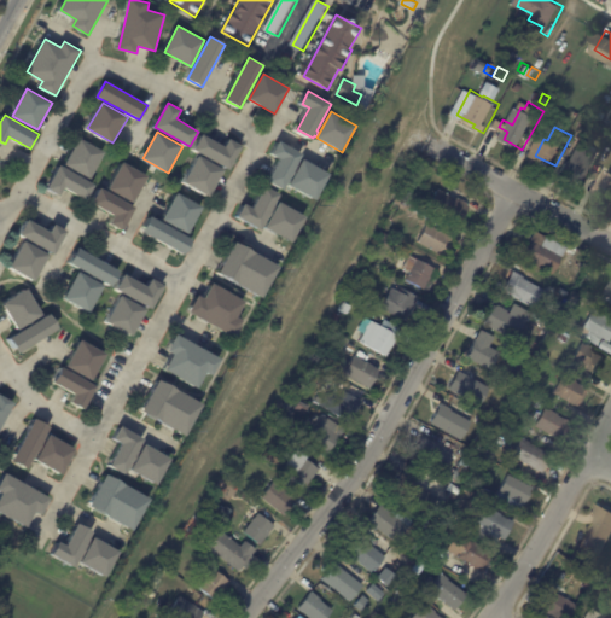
[(226,146),(231,138),(244,145),(231,169),(195,150),(203,134),(226,146)]
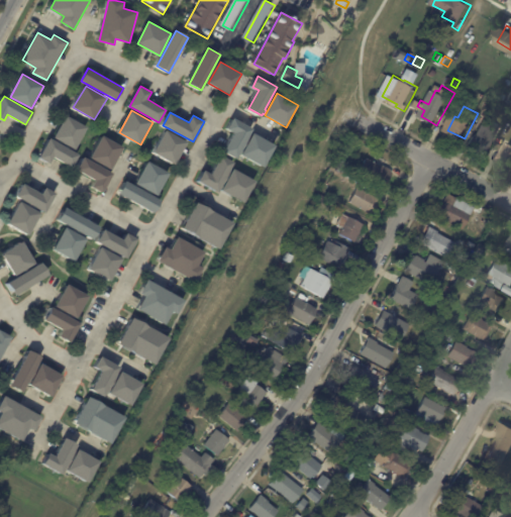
[(77,149),(56,137),(68,116),(89,127),(77,149)]
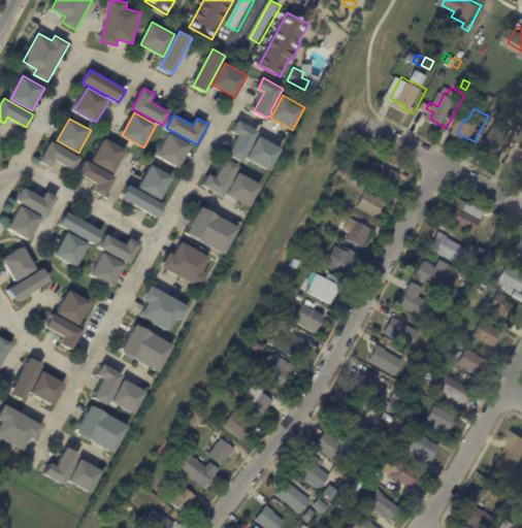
[(512,122),(520,126),(502,160),(485,150),(492,137),(493,138),(501,123),(502,124),(506,119),(512,122)]
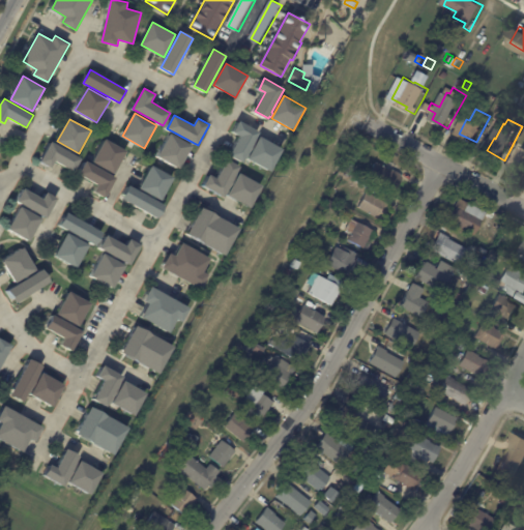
[(284,148),(271,172),(245,157),(243,163),(231,155),(241,136),(234,133),(240,121),(260,131),(259,136),(284,148)]
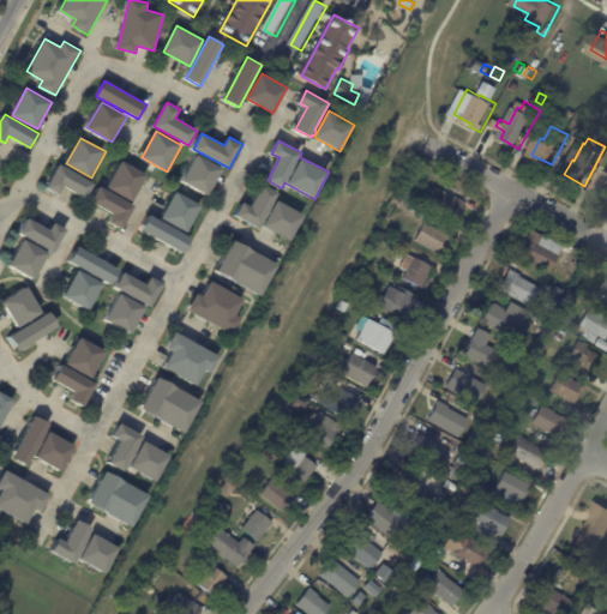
[(565,151),(569,145),(575,148),(571,155),(565,151)]
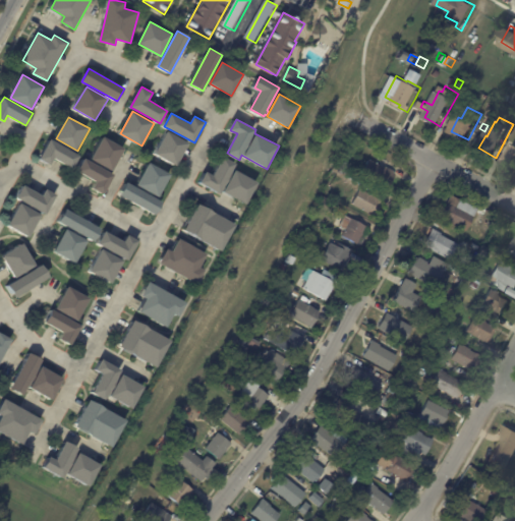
[(177,166),(155,154),(168,131),(189,143),(177,166)]
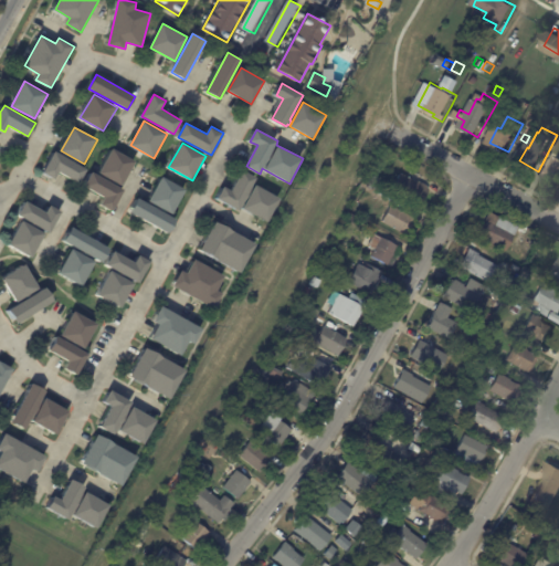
[(122,185),(99,173),(113,148),(136,161),(122,185)]
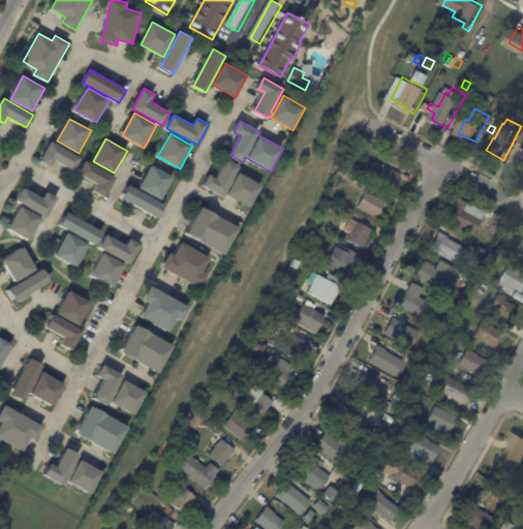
[(82,158),(74,172),(56,160),(52,167),(40,161),(52,142),(82,158)]
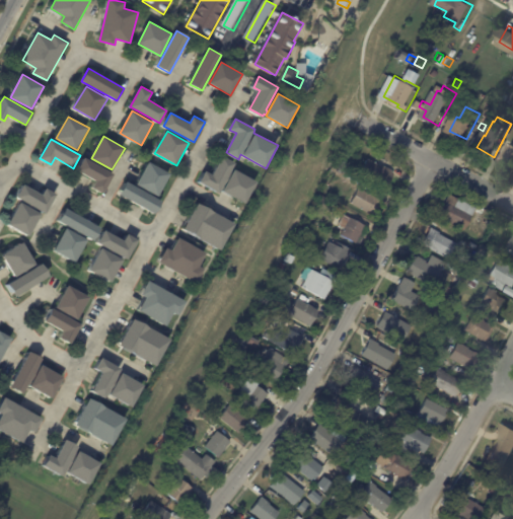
[(354,156),(350,163),(345,160),(349,153),(354,156)]
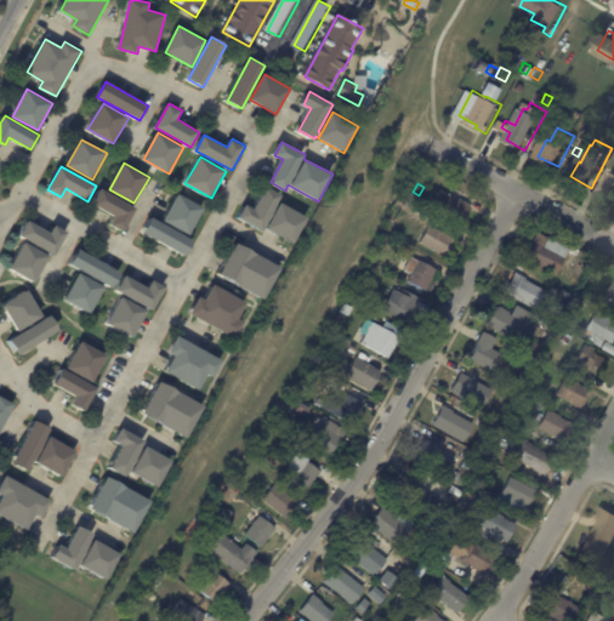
[(294,244),(266,227),(263,231),(240,217),(248,205),(255,210),(268,187),(283,195),(279,201),(308,218),(294,244)]
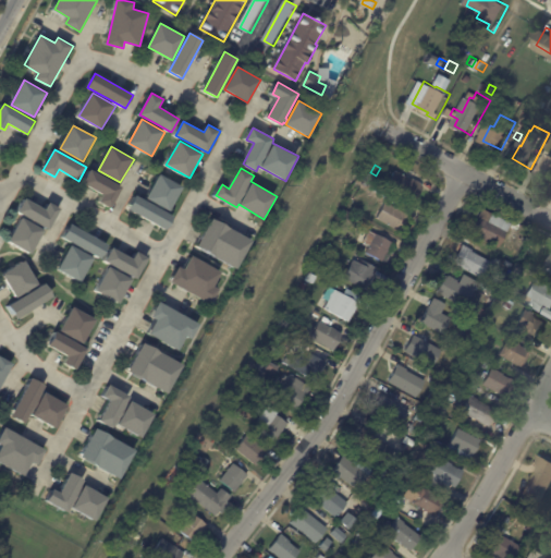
[(99,202),(103,195),(84,183),(92,170),(123,187),(111,208),(99,202)]
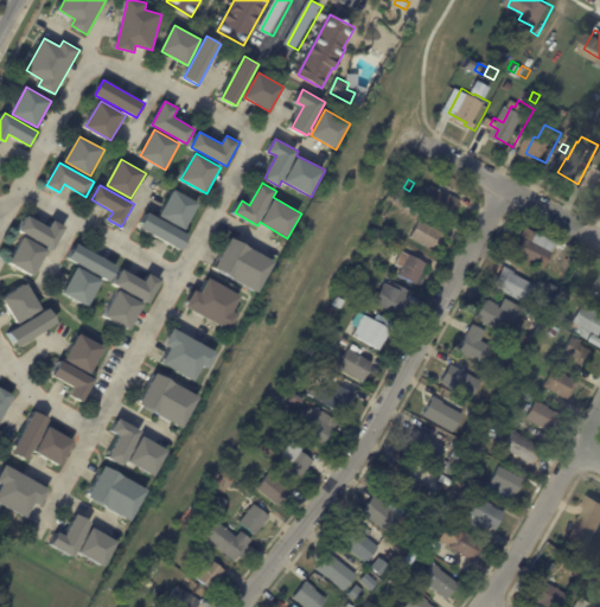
[(444,190),(455,196),(457,195),(470,202),(458,223),(427,206),(436,186),(444,190)]
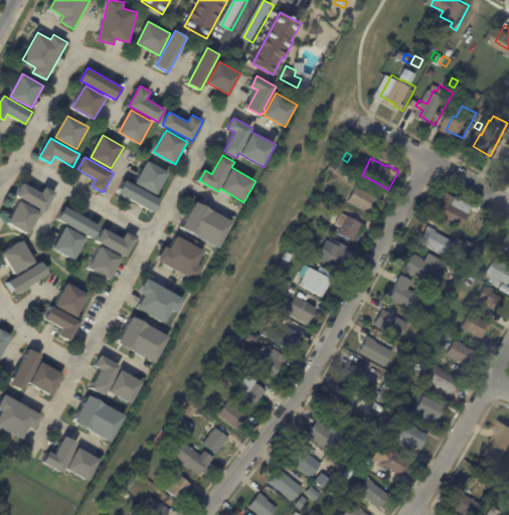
[(148,161),(169,173),(157,195),(136,183),(148,161)]
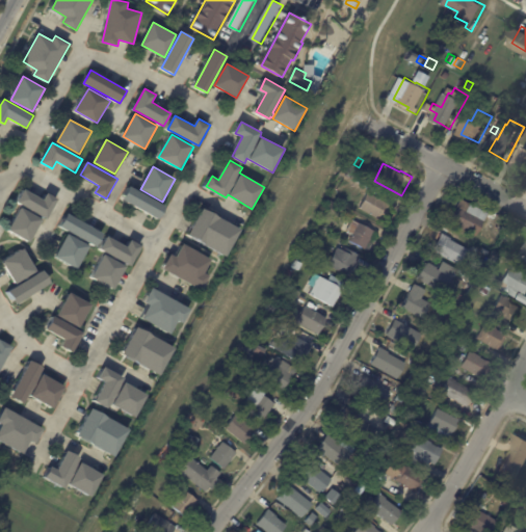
[(166,207),(159,219),(123,198),(130,186),(166,207)]
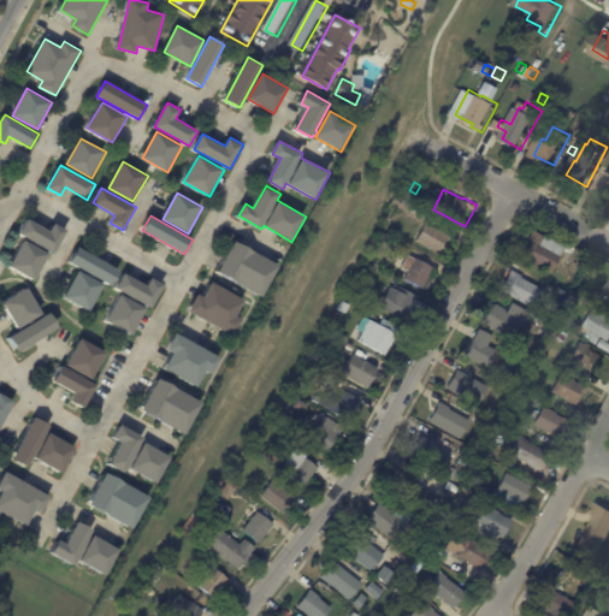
[(51,232),(55,224),(69,231),(55,254),(21,235),(29,219),(51,232)]
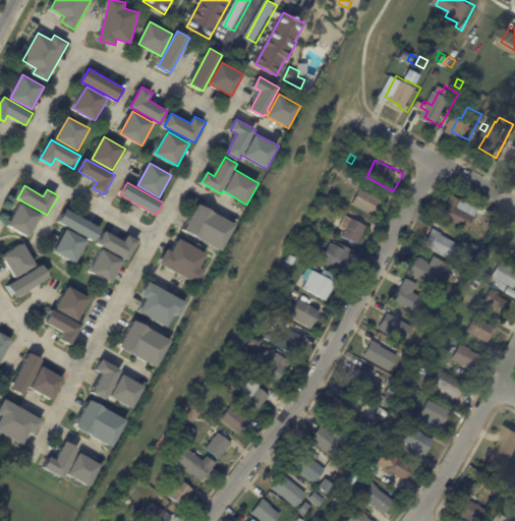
[(373,192),(388,200),(379,216),(358,205),(366,189),(373,192)]
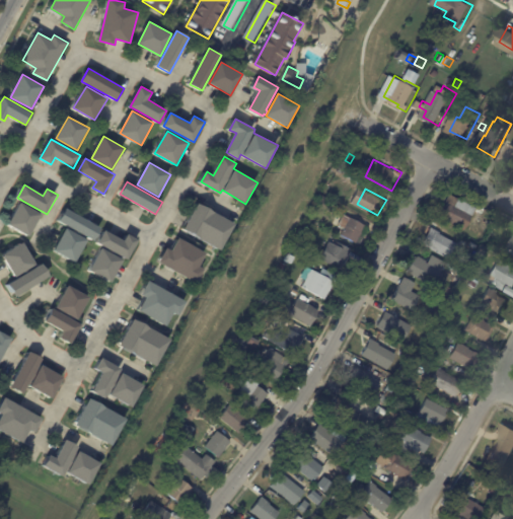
[(322,200),(324,195),(333,199),(330,204),(322,200)]
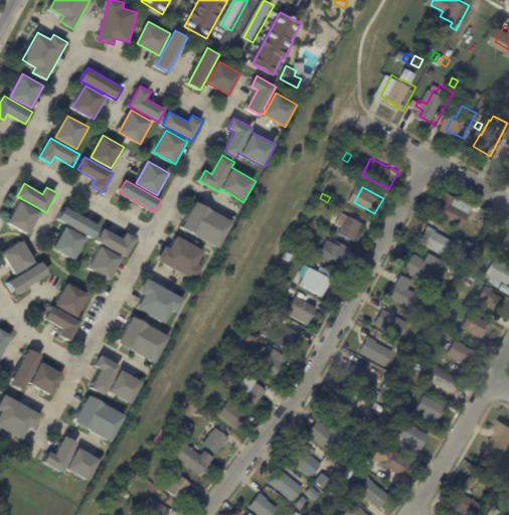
[(442,215),(453,193),(480,206),(469,228),(442,215)]
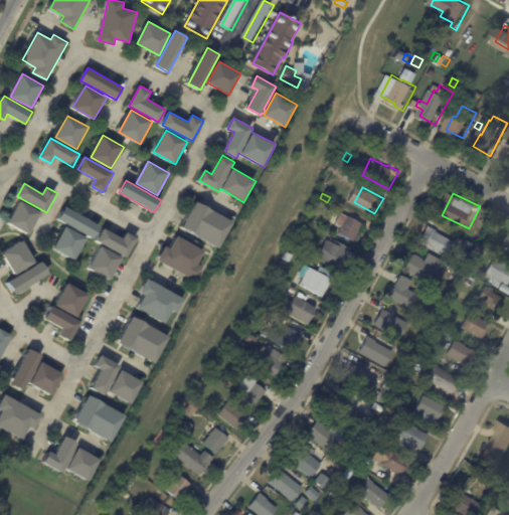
[(29,234),(8,222),(21,200),(42,212),(29,234)]
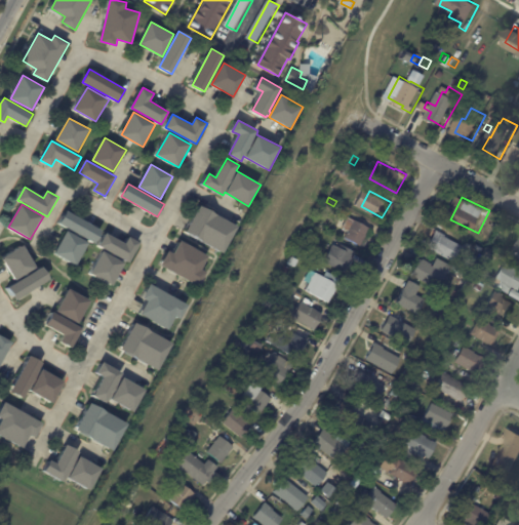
[(238,228),(223,253),(186,232),(201,206),(238,228)]
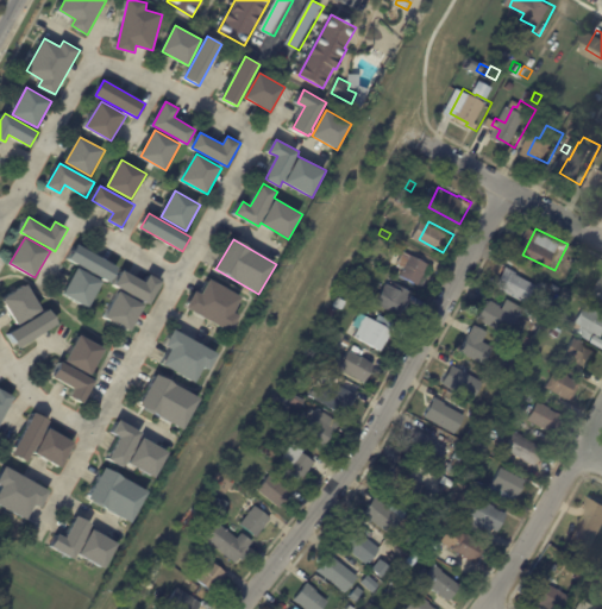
[(119,267),(111,282),(69,259),(77,244),(119,267)]
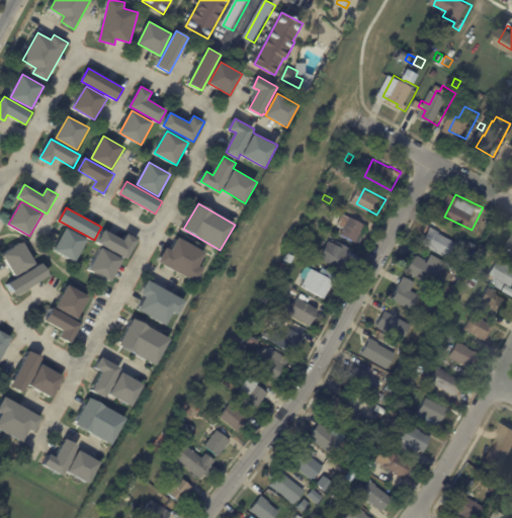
[(364,223),(371,226),(362,244),(346,235),(349,230),(343,226),(349,214),(364,223)]
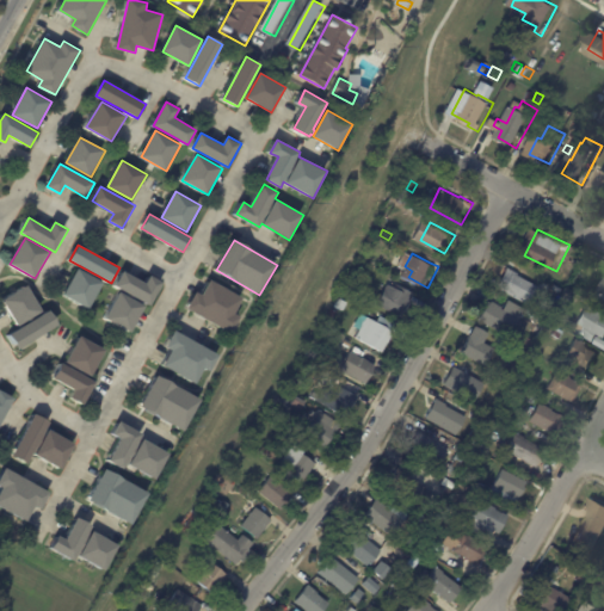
[(562,276),(568,263),(579,267),(574,281),(562,276)]
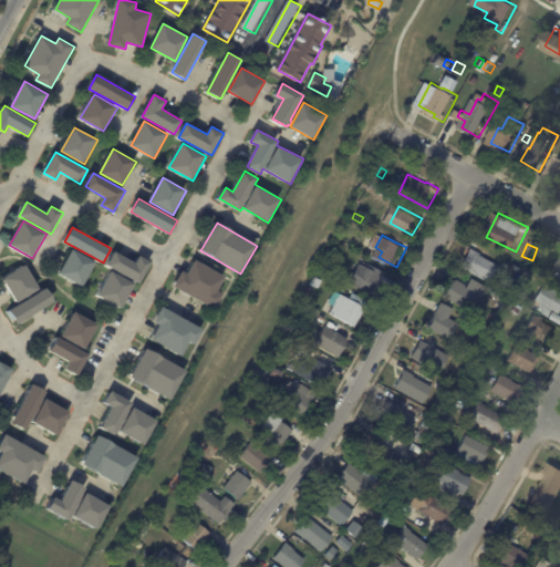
[(83,287),(60,274),(73,249),(96,263),(83,287)]
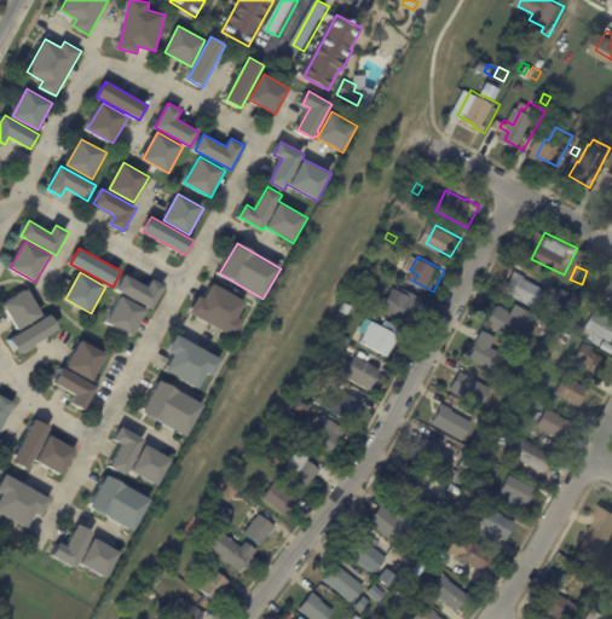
[(532,277),(533,278),(532,279),(554,291),(543,310),(512,291),(523,272),(532,277)]
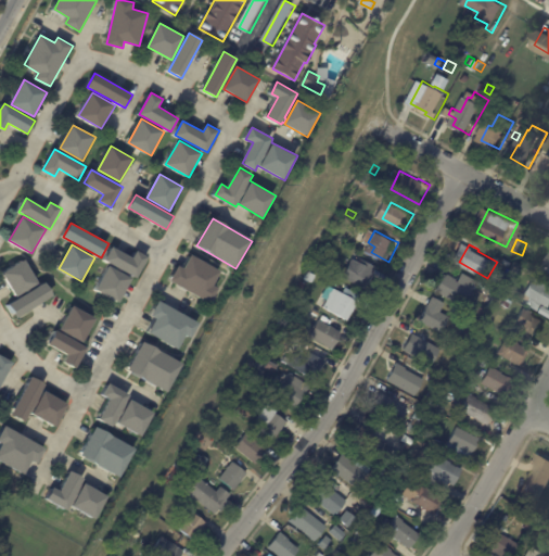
[(133,258),(138,251),(149,257),(137,278),(105,261),(113,247),(133,258)]
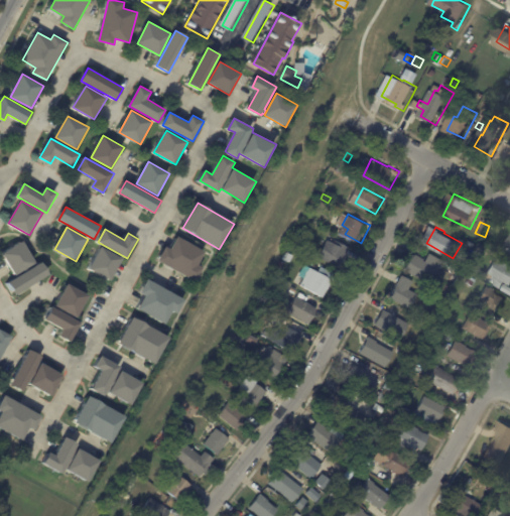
[(206,252),(198,264),(204,267),(196,281),(158,260),(166,246),(171,249),(178,237),(206,252)]
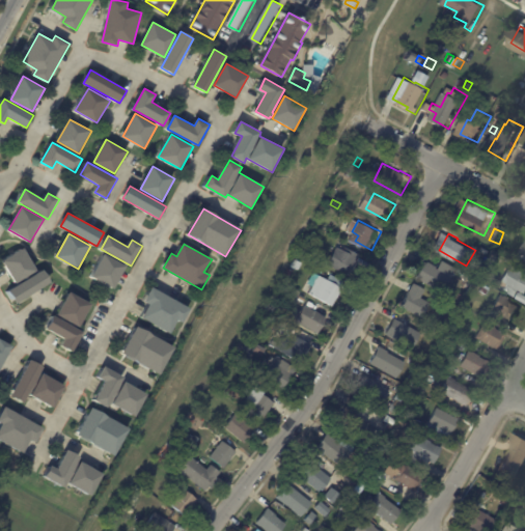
[(366,255),(366,256),(356,277),(332,263),(334,258),(337,259),(343,247),(353,252),(355,249),(366,255)]
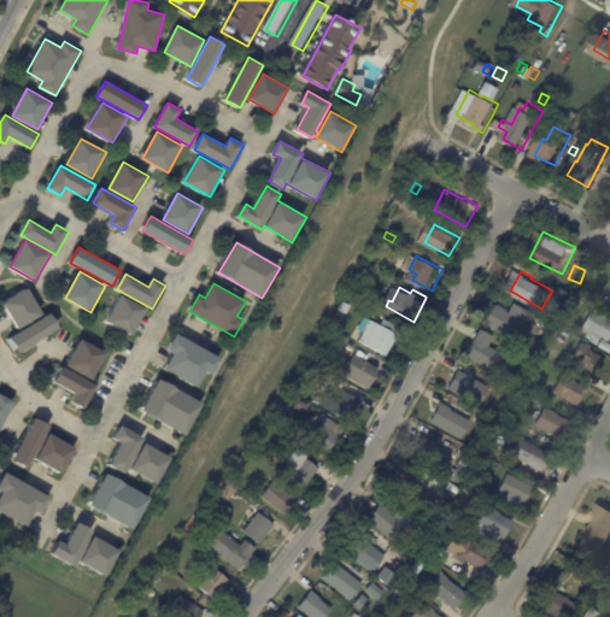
[(19,329),(4,303),(28,288),(45,315),(19,329)]
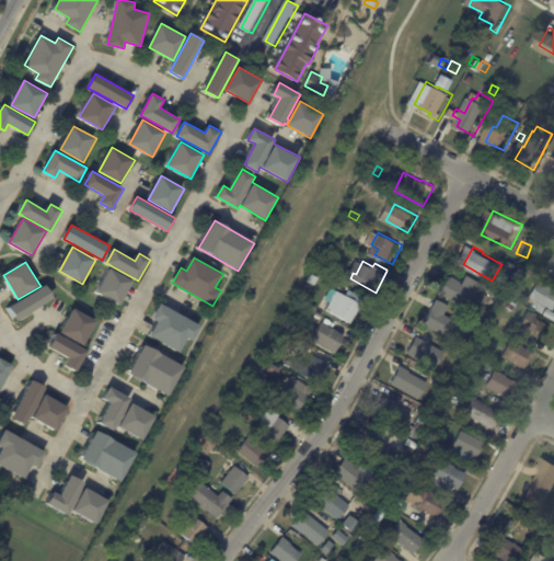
[(522,277),(528,266),(534,270),(529,281),(522,277)]
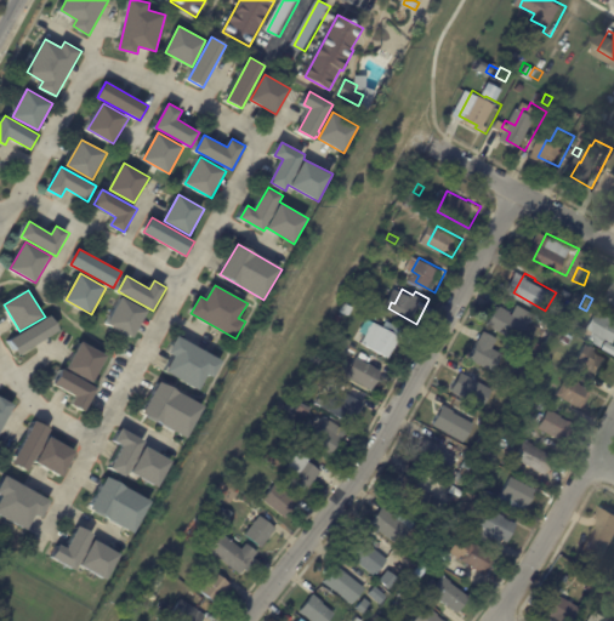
[(132,337),(108,323),(123,297),(147,311),(132,337)]
